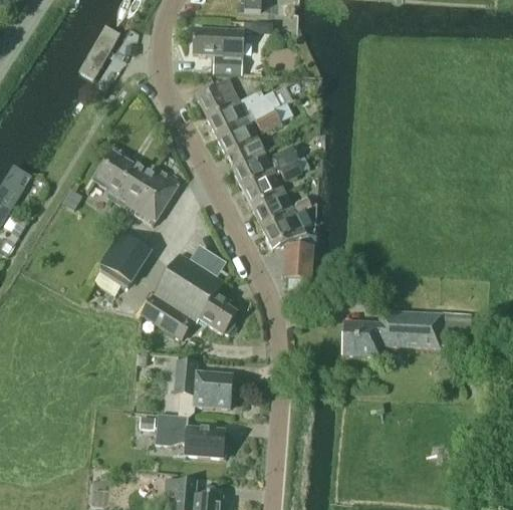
[(244,0),(243,12),(259,13),(260,0),(244,0)]
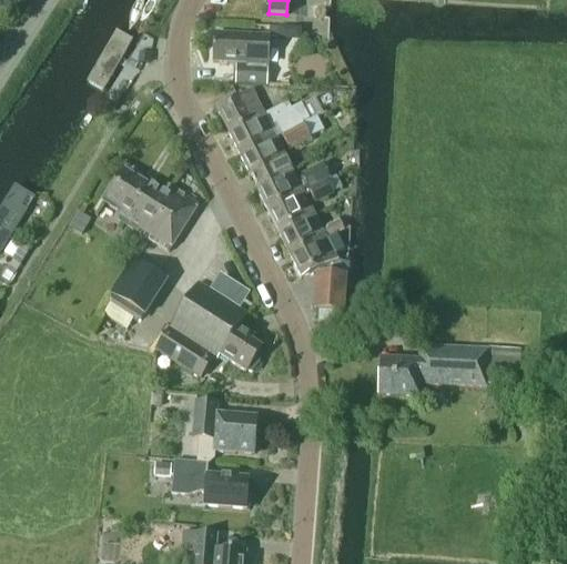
[(144,32),(123,19),(82,84),(104,97),(144,32)]
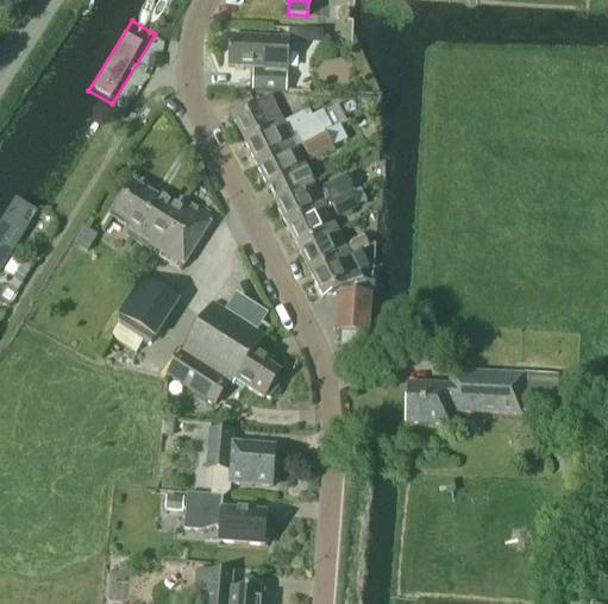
[(324,24),(299,23),(298,36),(323,37),(324,24)]
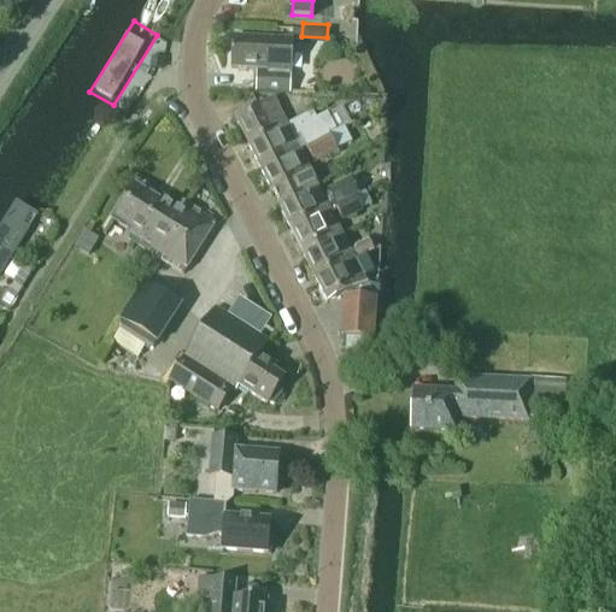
[(256,66),(254,89),(291,92),(292,52),(282,52),(282,36),(230,34),(229,65),(256,66)]
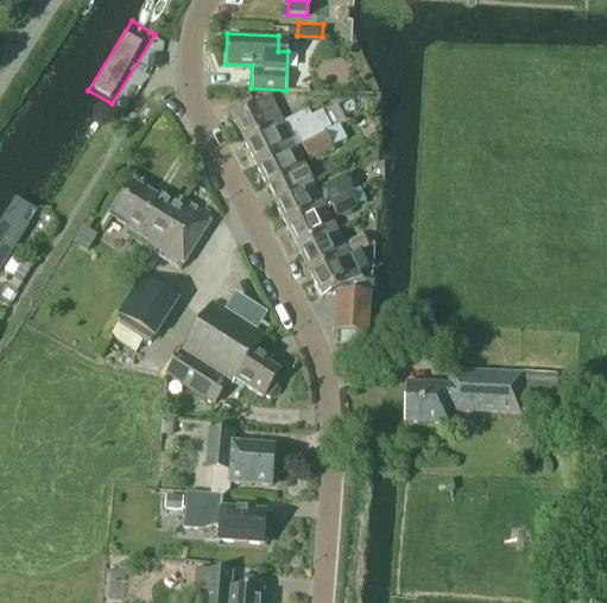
[(160,64),(162,52),(150,51),(149,63),(160,64)]
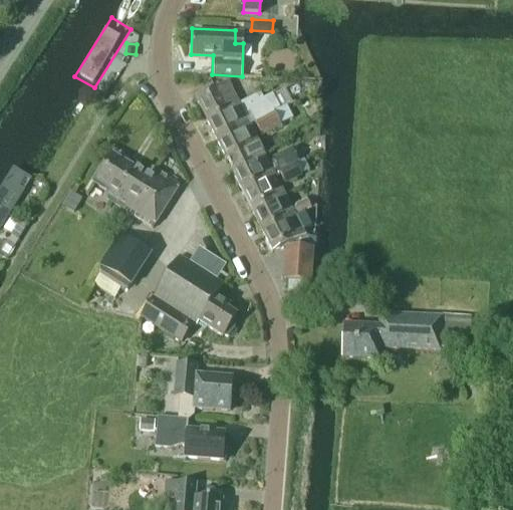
[(205,117),(237,100),(227,81),(195,97),(205,117)]
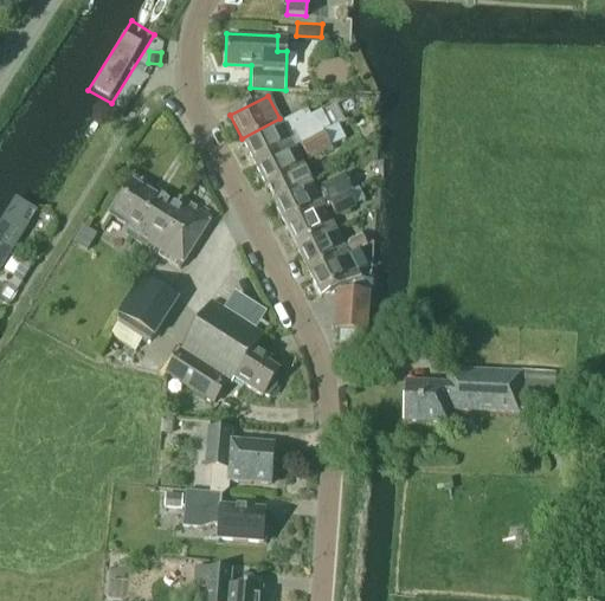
[(307,105),(280,118),(242,139),(253,163),(291,144),(284,129),(291,125),(298,141),(321,129),(321,130),(342,120),(339,112),(327,118),(321,108),(310,112),(307,105)]
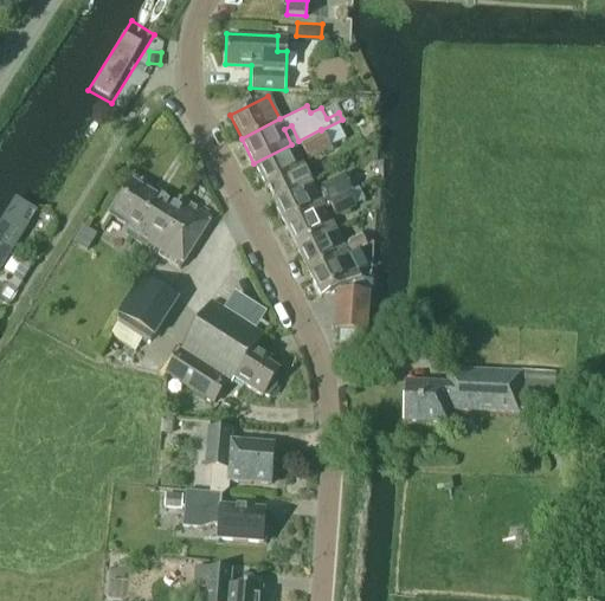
[(329,144),(321,130),(321,129),(298,141),(307,156),(329,144)]
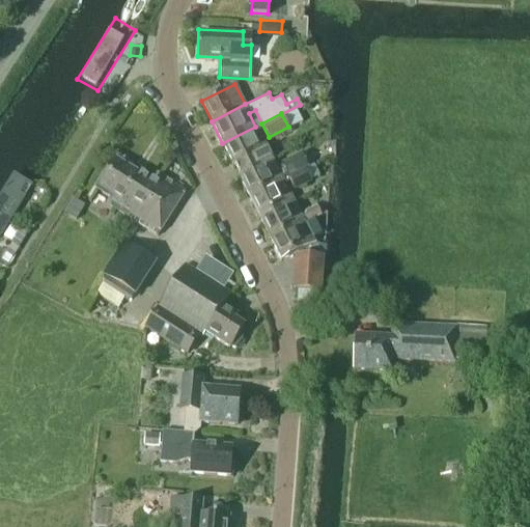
[(233,165),(267,148),(255,127),(222,143),(233,165)]
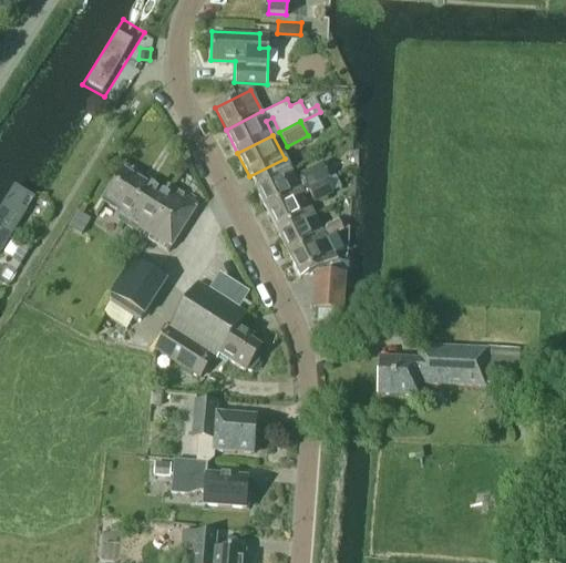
[(306,160),(301,151),(291,155),(296,165),(306,160)]
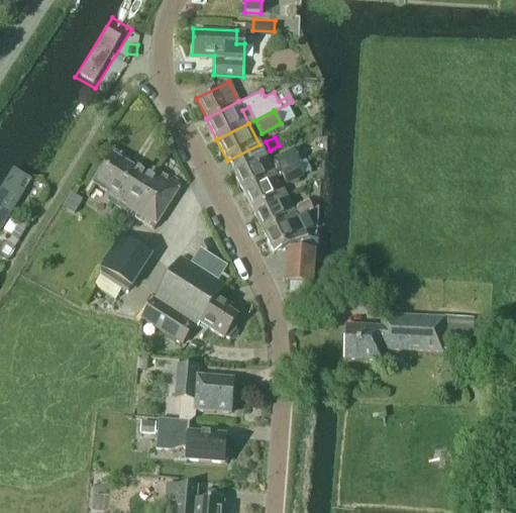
[(281,170),(295,163),(299,162),(292,147),(274,157),(281,170)]
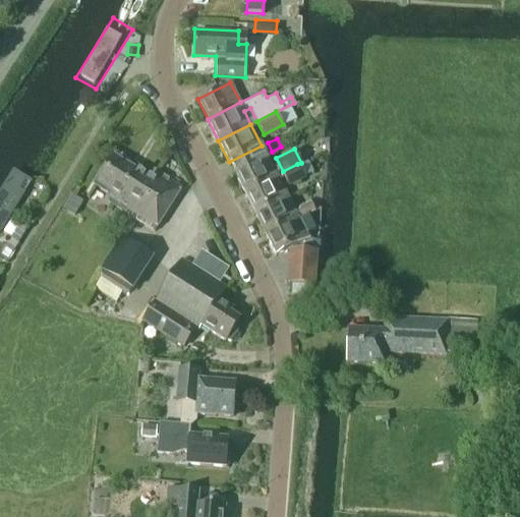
[(233,170),(243,190),(276,174),(266,154),(233,170)]
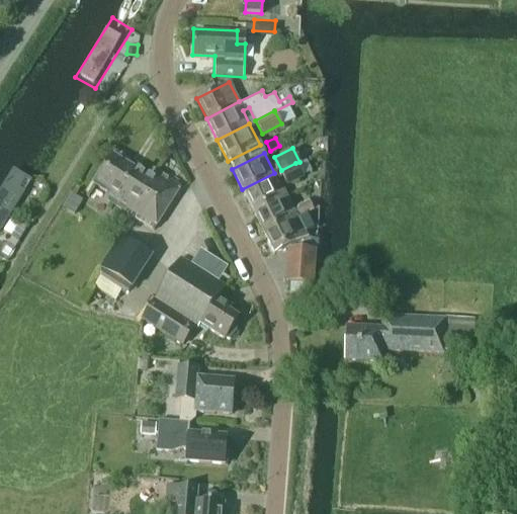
[(134,168),(114,156),(103,174),(100,172),(96,180),(98,181),(98,183),(111,192),(108,198),(155,227),(181,183),(153,166),(150,171),(137,164),(134,168)]
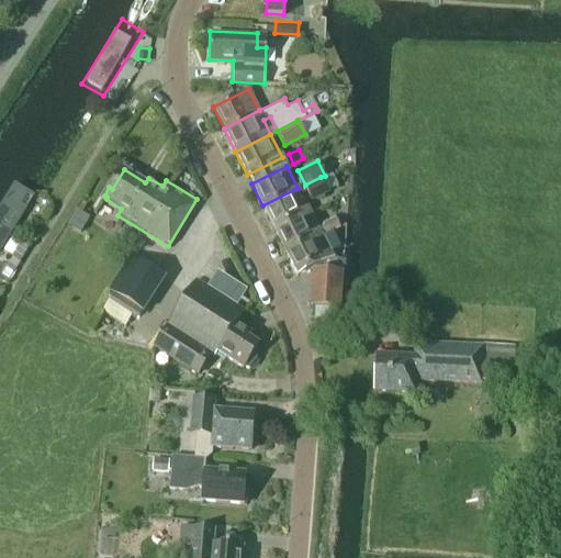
[(326,189),(321,177),(305,185),(311,197),(326,189)]
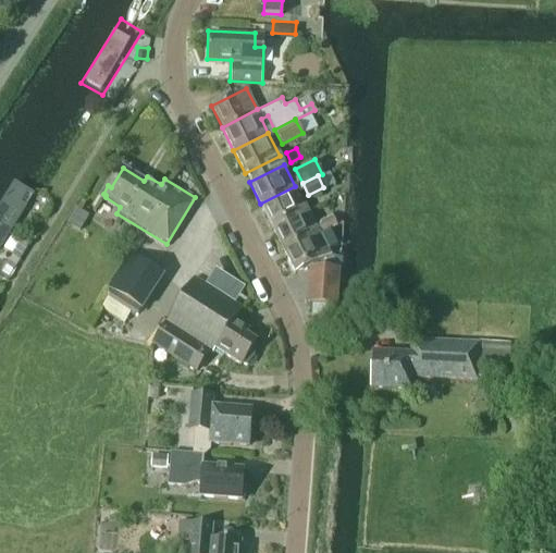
[(260,204),(271,225),(306,208),(295,186),(260,204)]
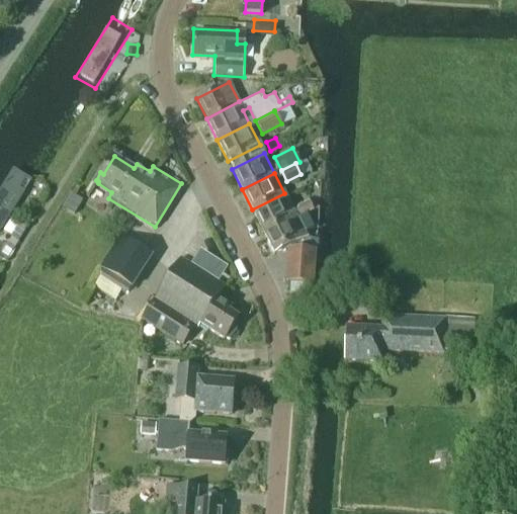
[(82,197),(71,190),(62,205),(73,211),(82,197)]
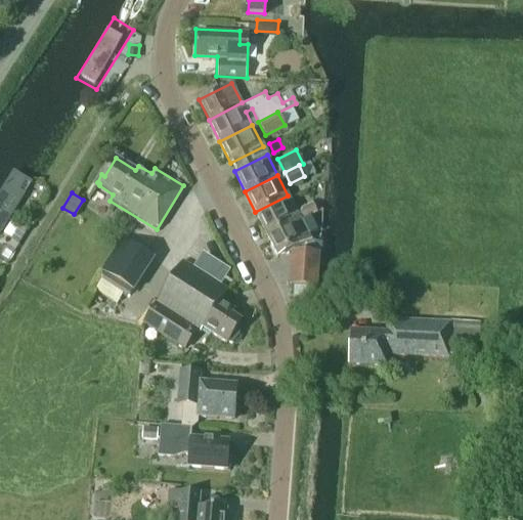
[(296,211),(288,196),(255,212),(265,232),(298,216),(299,218),(316,210),(312,201),(300,207),(301,209),(296,211)]
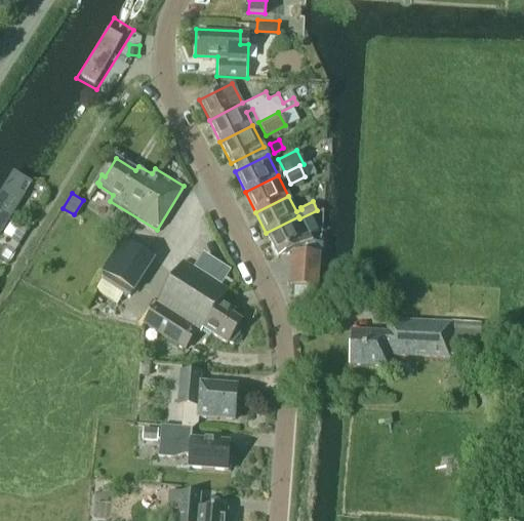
[(310,238),(299,218),(298,216),(266,233),(277,254),(310,238)]
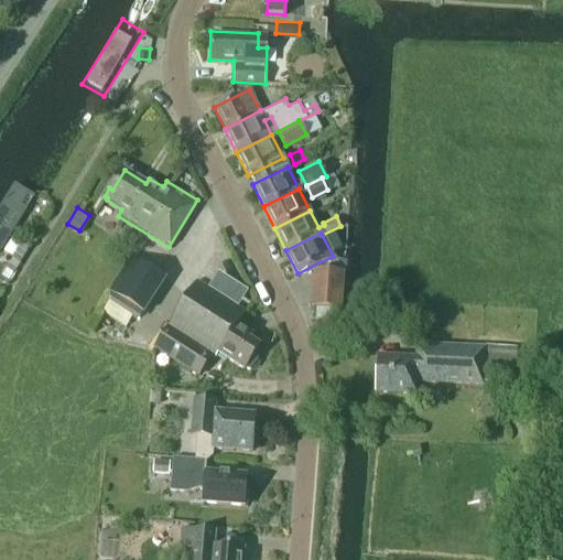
[(20,259),(29,245),(21,240),(12,255),(20,259)]
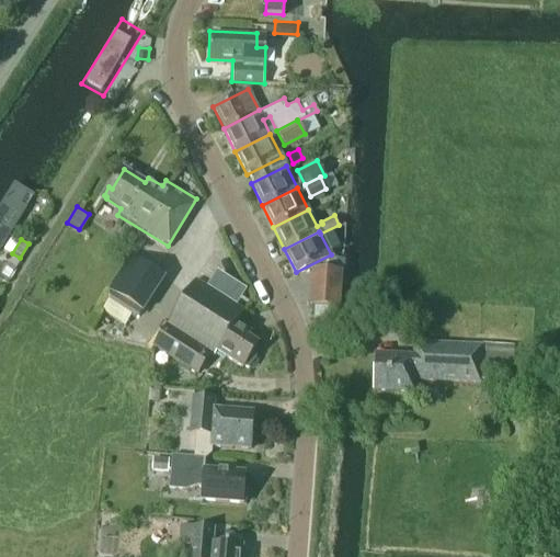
[(105,306),(138,321),(164,264),(132,249),(105,306)]
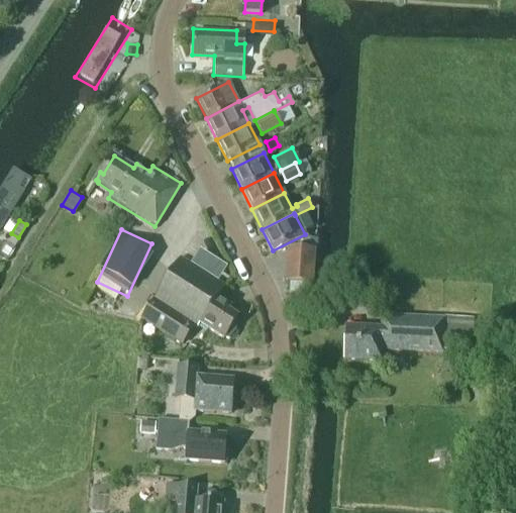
[(0,251),(7,257),(13,247),(1,239),(0,241),(0,251)]
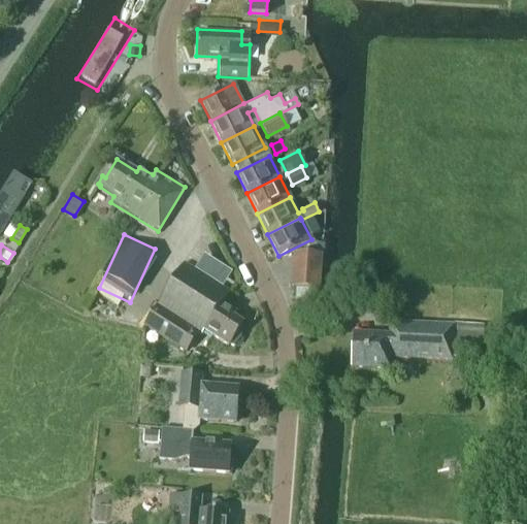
[(295,252),(293,285),(315,287),(317,253),(295,252)]
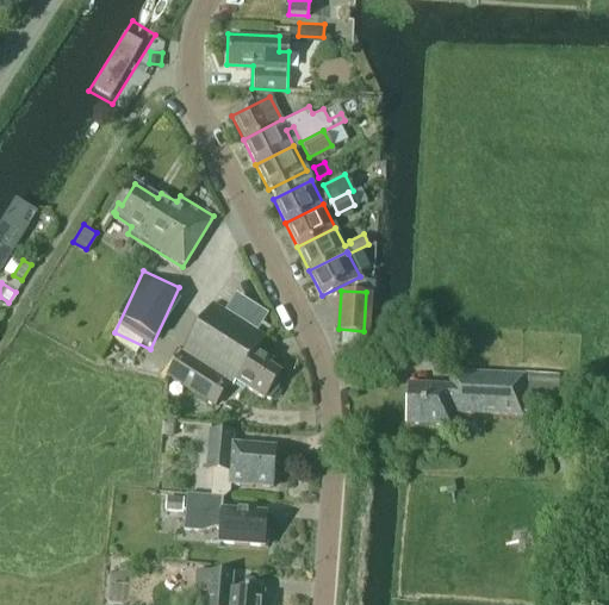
[(265,335),(212,301),(168,372),(216,403),(229,382),(232,386),(236,380),(262,397),(281,369),(268,361),(271,357),(256,348),(265,335)]
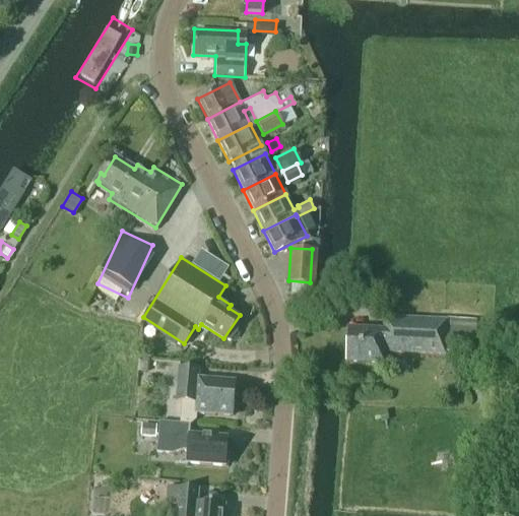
[(444,319),(382,315),(381,329),(348,327),(346,360),(382,362),(383,350),(442,353),(442,350),(444,331),(444,319)]
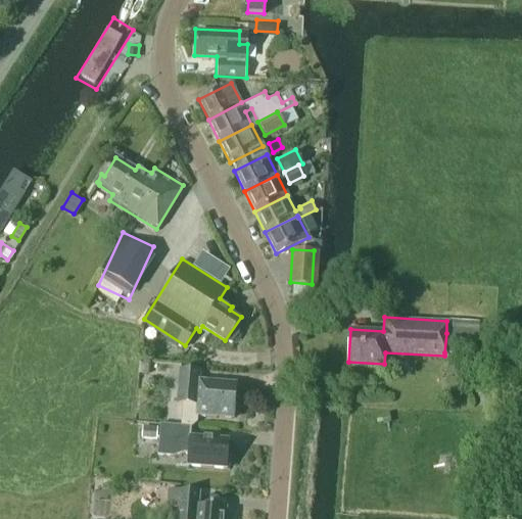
[(446,333),(444,352),(473,355),(475,335),(446,333)]
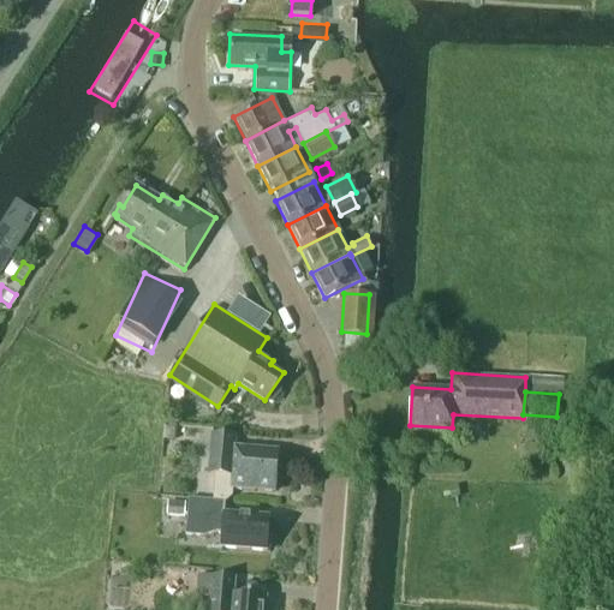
[(234,432),(212,430),(209,453),(208,472),(213,473),(210,495),(225,497),(231,491),(231,486),(232,484),(274,488),(278,448),(236,444),(233,443),(234,436),(234,432)]
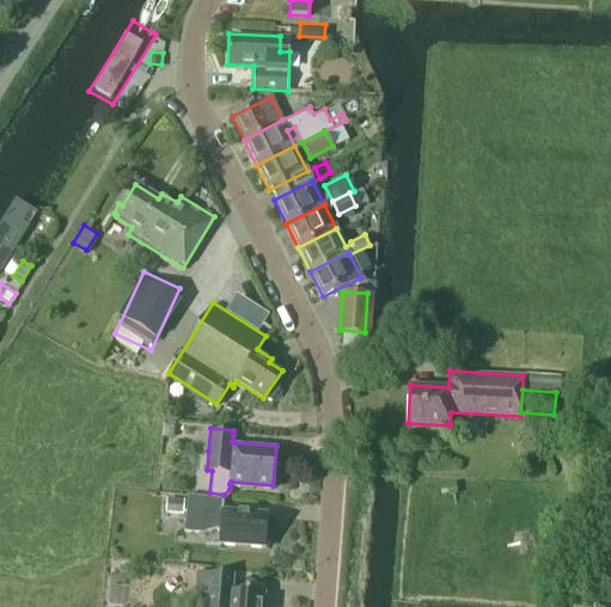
[(225,496),(188,492),(185,515),(184,529),(202,531),(215,526),(220,527),(219,541),(269,546),(272,525),(269,523),(269,514),(224,509),(225,496)]
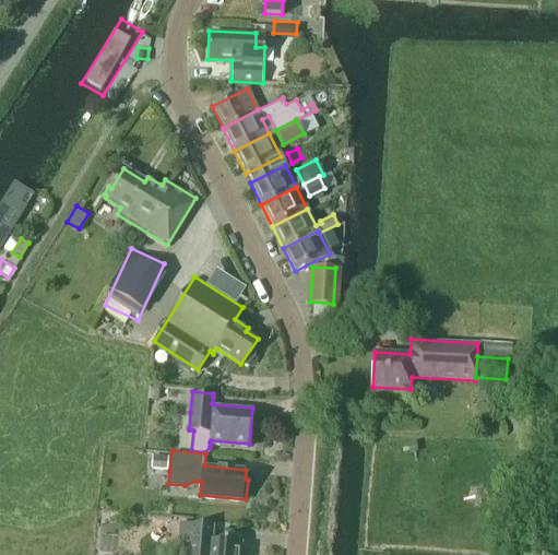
[(168,452),(152,451),(151,464),(167,465),(168,452)]
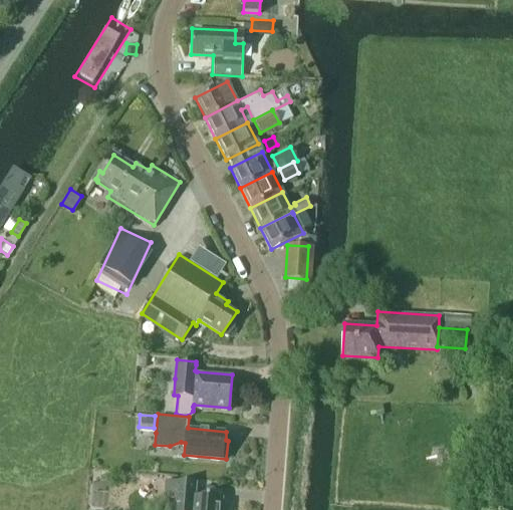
[(196,482),(167,480),(166,495),(177,496),(175,509),(220,509),(222,497),(195,494),(196,482)]
